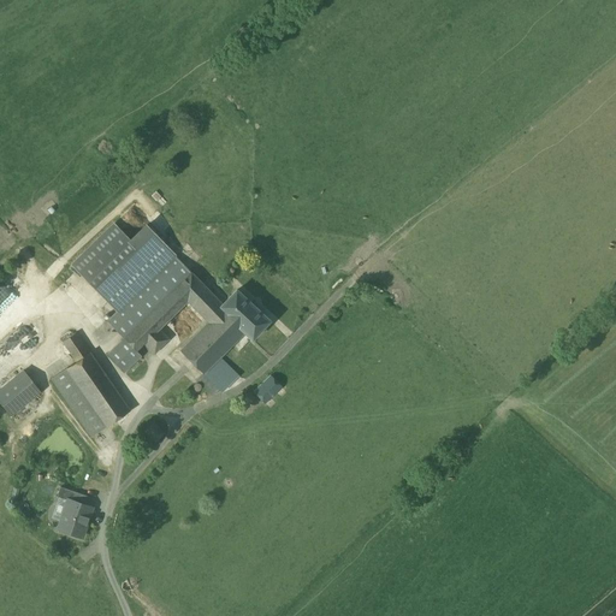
[(136,202),(113,224),(130,242),(146,226),(152,219),(136,202)]
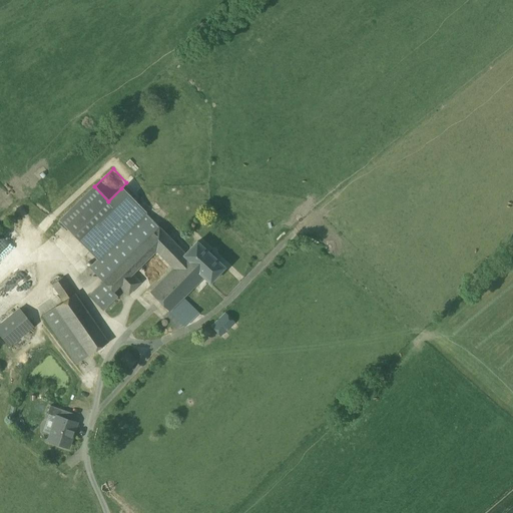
[(94,186),(60,220),(64,224),(74,234),(108,201),(94,186)]
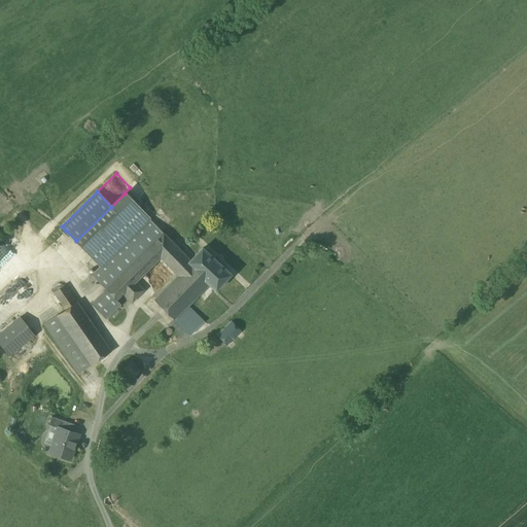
[(111,207),(76,241),(98,264),(99,262),(101,265),(149,218),(125,194),(111,207)]
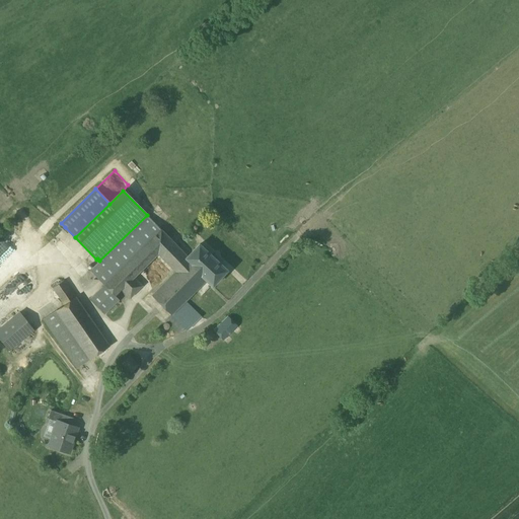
[(16,215),(0,229),(0,327),(19,312),(52,288),(63,280),(16,215)]
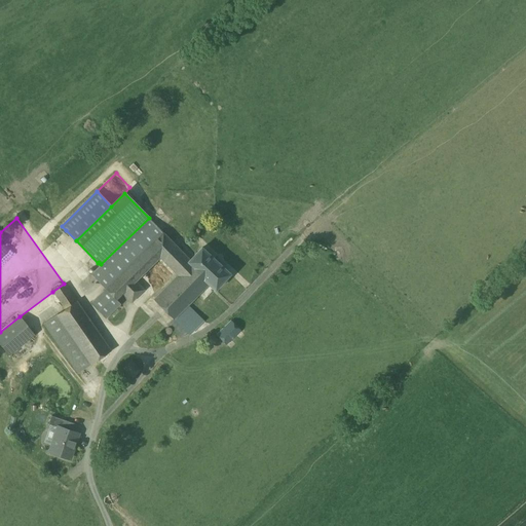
[(101,264),(90,274),(105,289),(162,233),(149,218),(101,264)]
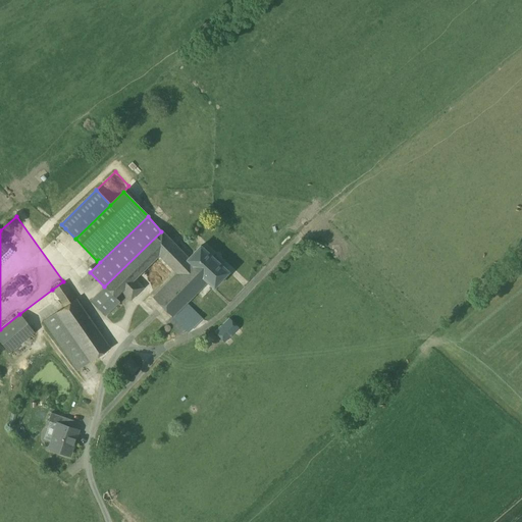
[(161,231),(104,286),(114,298),(115,298),(121,291),(134,278),(158,255),(175,273),(187,262),(186,261),(188,258),(161,231)]
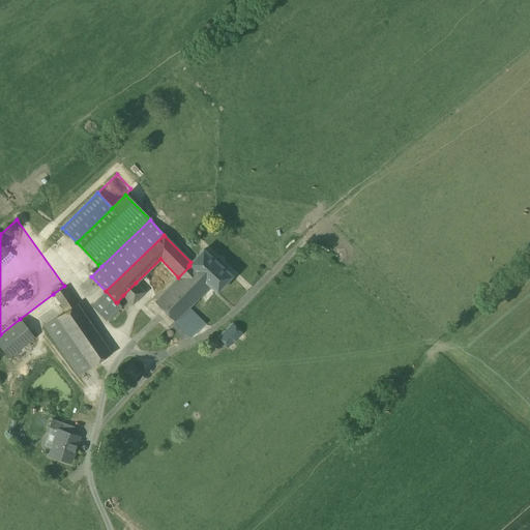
[(231,276),(203,249),(190,262),(188,265),(189,266),(210,286),(216,292),(231,276)]
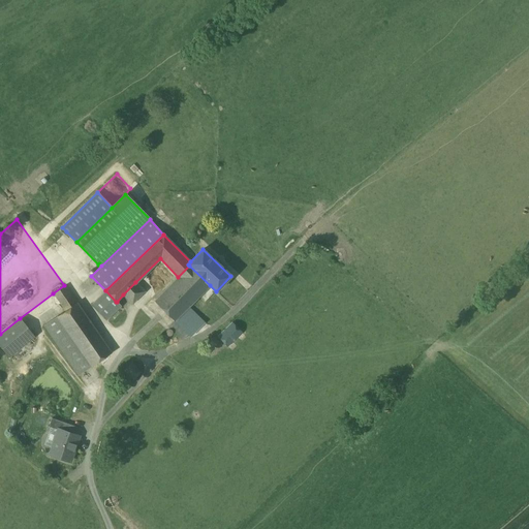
[(178,277),(154,301),(174,321),(210,285),(189,266),(178,277)]
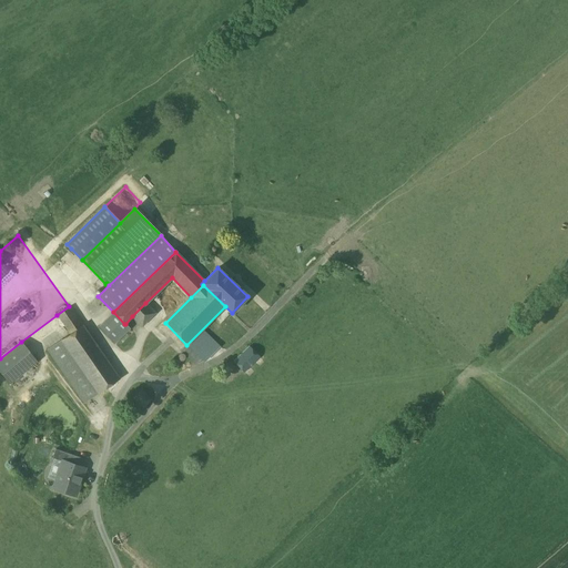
[(145,303),(132,316),(142,326),(155,313),(145,303)]
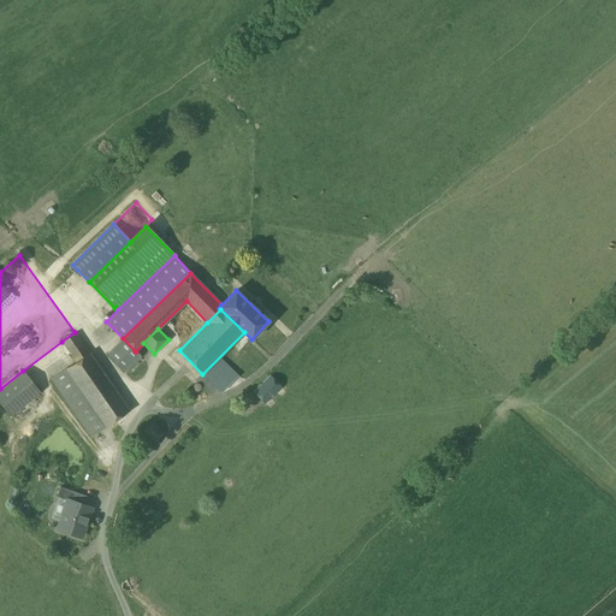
[(89,353),(75,332),(61,342),(75,362),(89,353)]
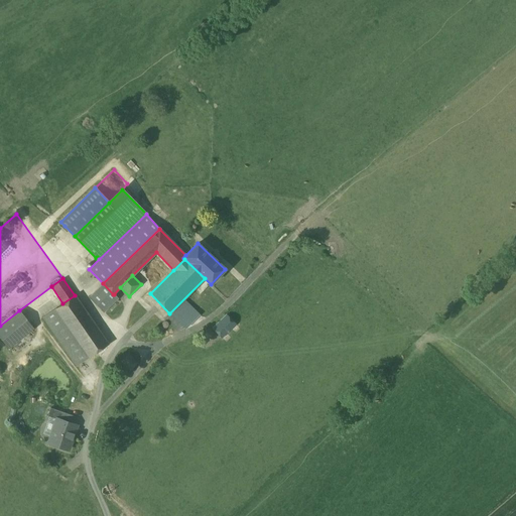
[(103,283),(88,297),(103,312),(118,298),(114,294),(113,294),(103,283)]
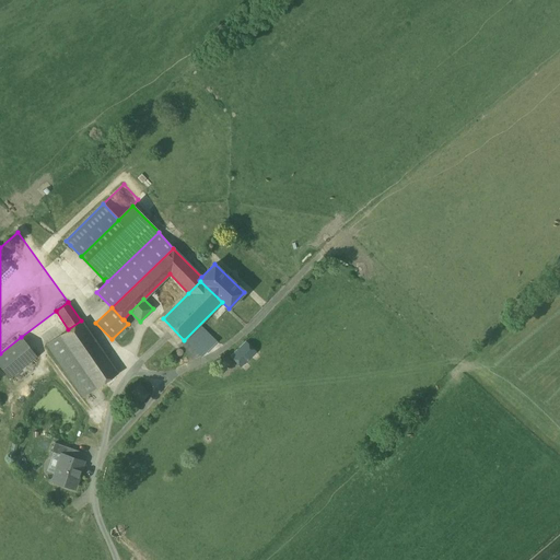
[(118,373),(81,321),(68,329),(59,336),(96,388),(118,373)]
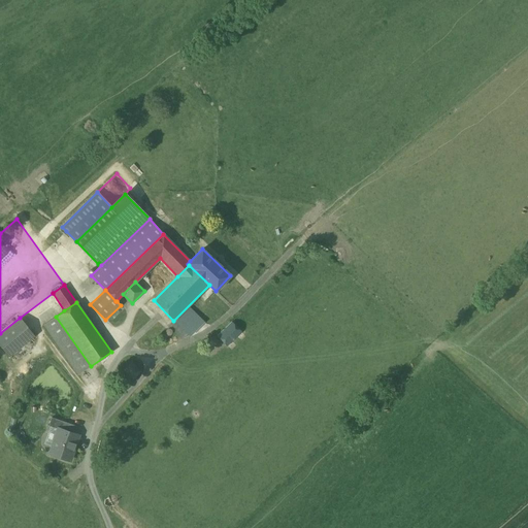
[(91,366),(56,317),(44,325),(78,374),(91,366)]
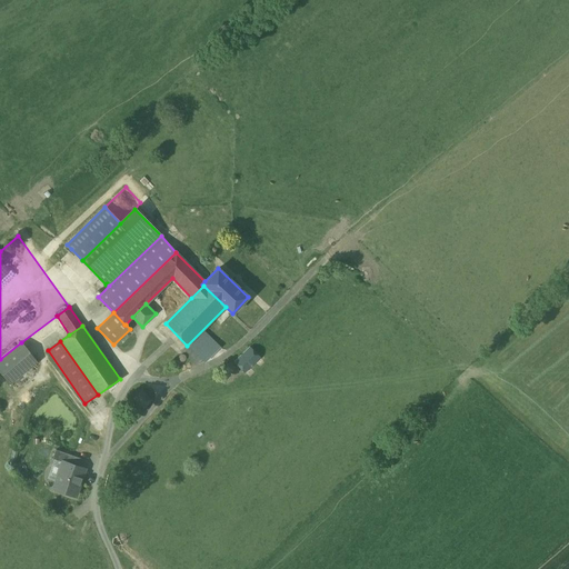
[(21,342),(0,359),(0,373),(9,385),(37,362),(21,342)]
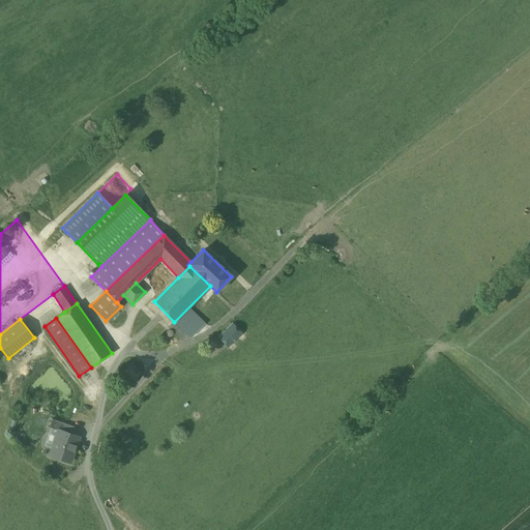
[(188,334),(175,321),(168,328),(171,331),(182,342),(188,334)]
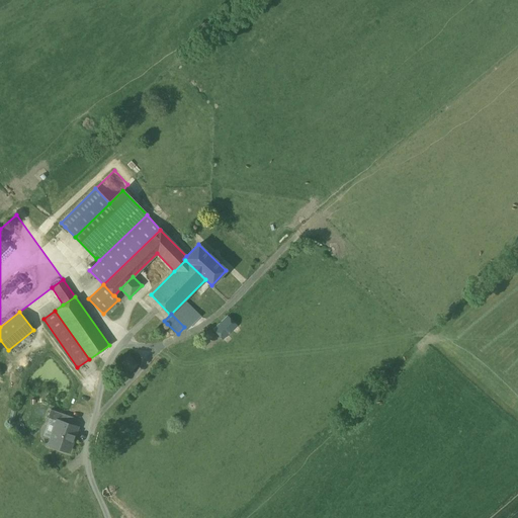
[(227,316),(212,330),(223,340),(237,326),(227,316)]
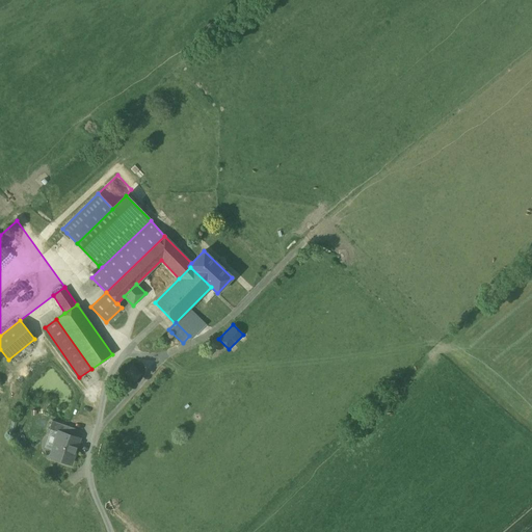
[(132,380),(139,375),(132,366),(125,372),(132,380)]
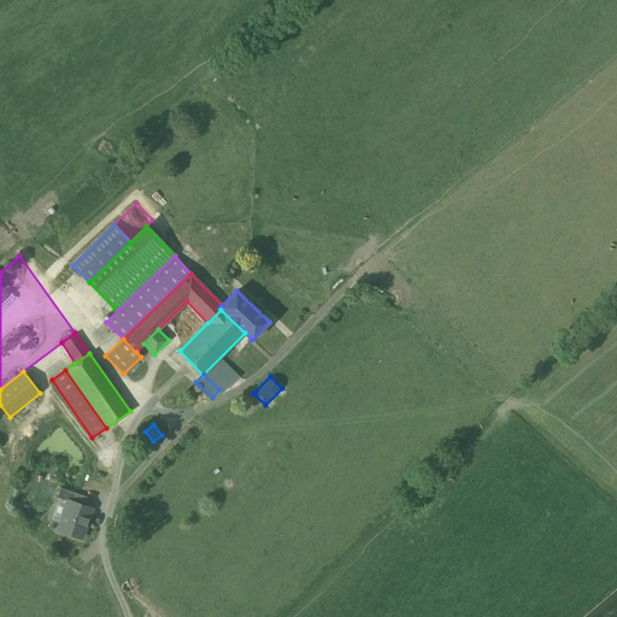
[(80,495),(59,488),(57,498),(68,501),(77,504),(80,495)]
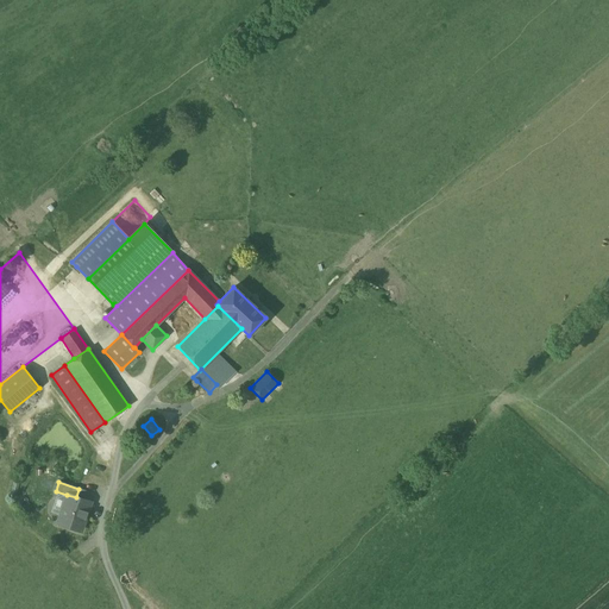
[(76,497),(67,495),(57,523),(80,532),(89,502),(76,497)]
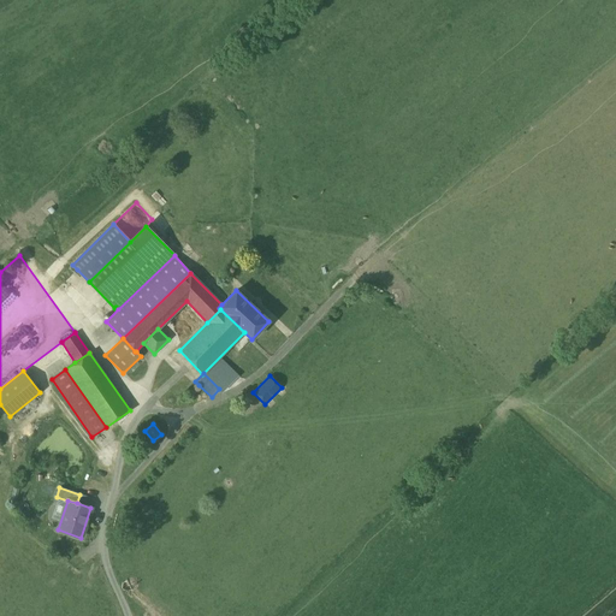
All buildings are outlined.
